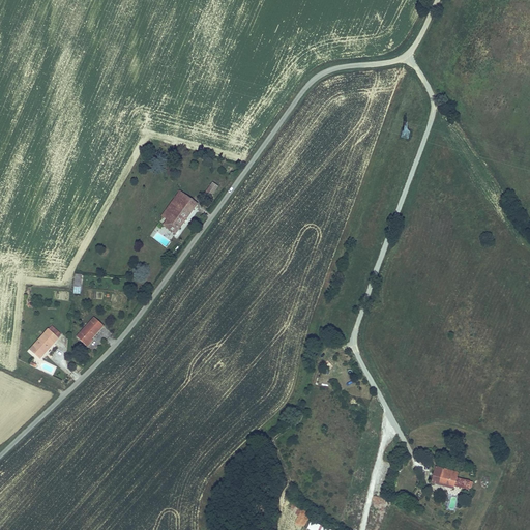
[(404,127),(401,137),(408,139),(411,129),(404,127)]
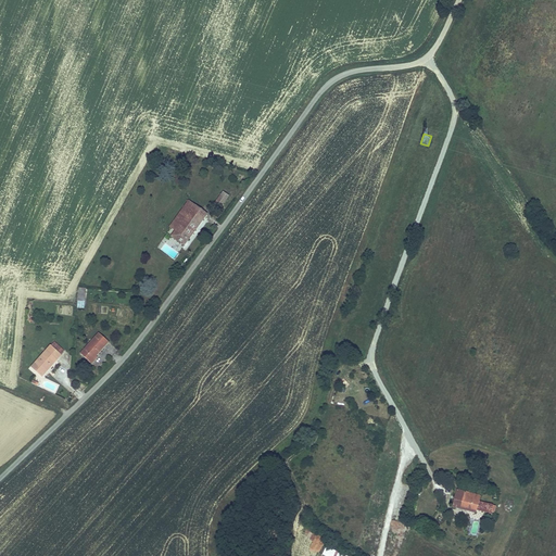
[(222,206),(229,196),(223,190),(215,202),(222,206)]
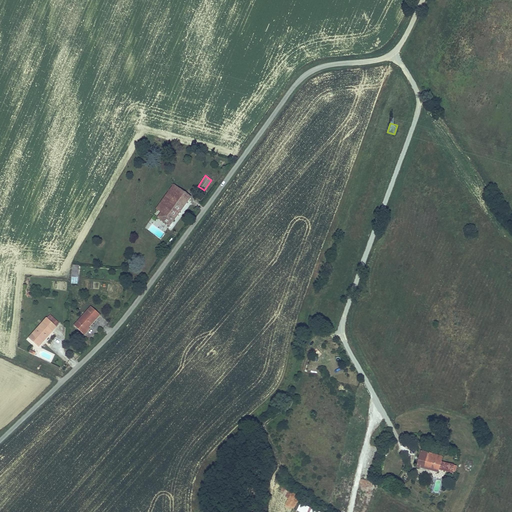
[(162,211),(175,192),(187,201),(191,195),(174,183),(156,208),(162,211)]
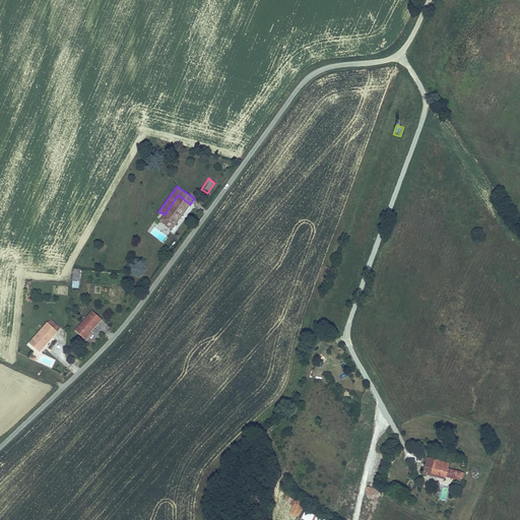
[(160,220),(173,230),(190,204),(178,195),(165,214),(160,220)]
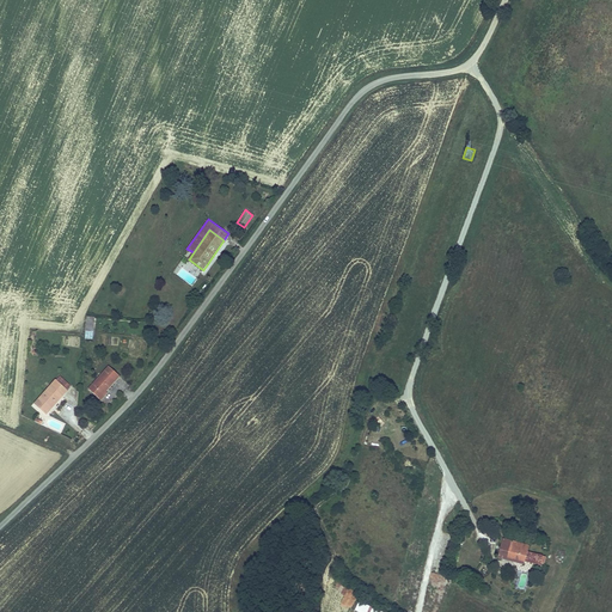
[(97,316),(87,316),(85,338),(96,338),(97,316)]
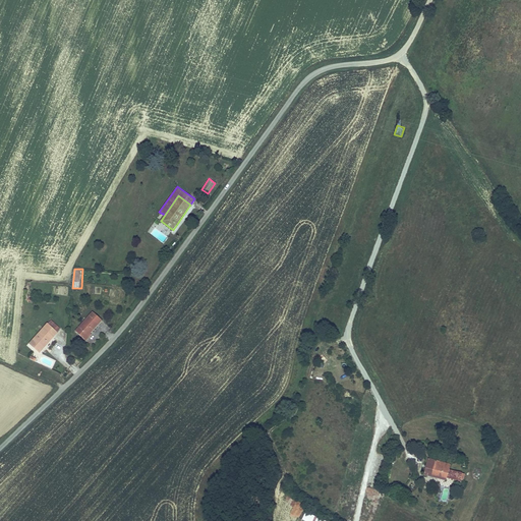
[(93,310),(74,330),(84,339),(91,332),(103,320),(93,310)]
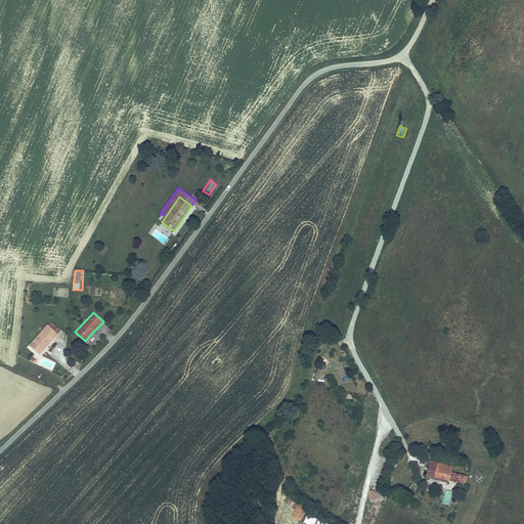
[(47,323),(29,344),(39,354),(61,331),(51,321),(48,324),(47,323)]
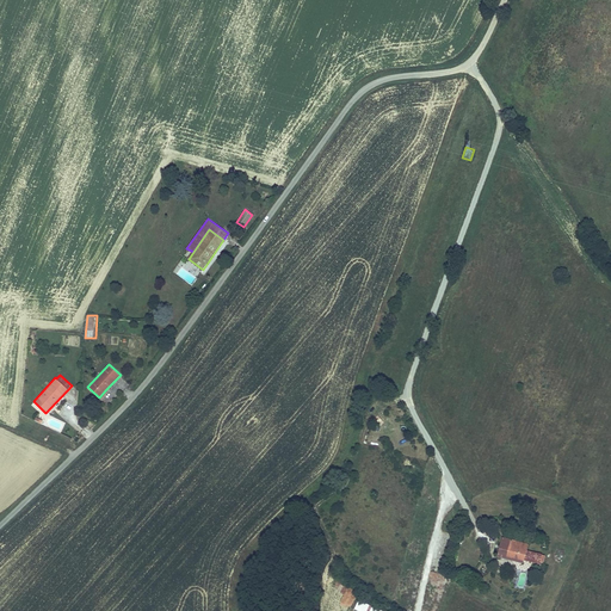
[(528,549),(529,543),(503,536),(500,543),(497,556),(501,557),(501,556),(503,554),(524,559),(531,561),(535,551),(528,549)]
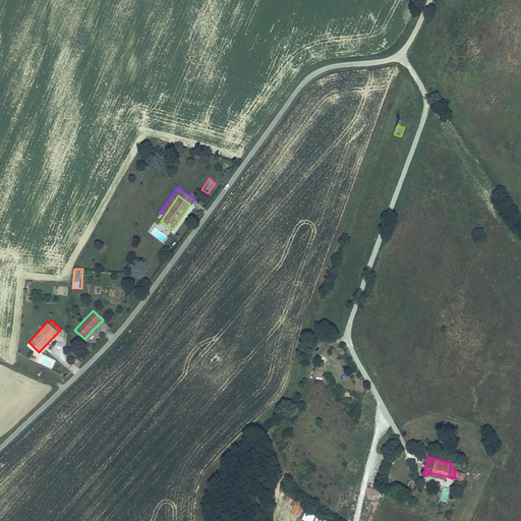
[(460,480),(462,472),(456,470),(453,478),(460,480)]
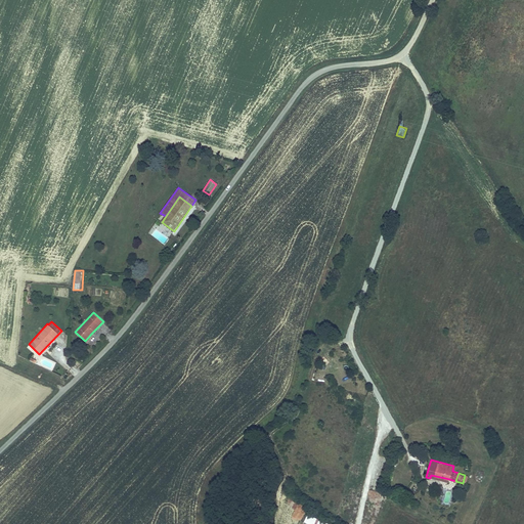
[(466,476),(463,487),(468,489),(472,478),(466,476)]
